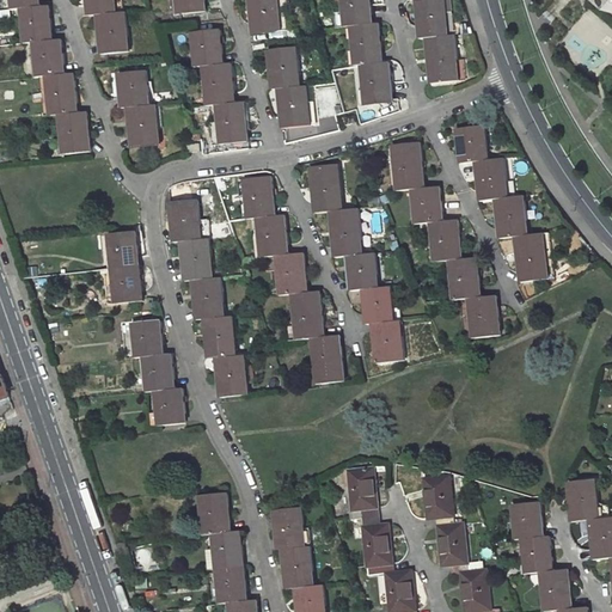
[(12,0),(14,16),(24,16),(40,13),(38,1),(37,0),(12,0)]
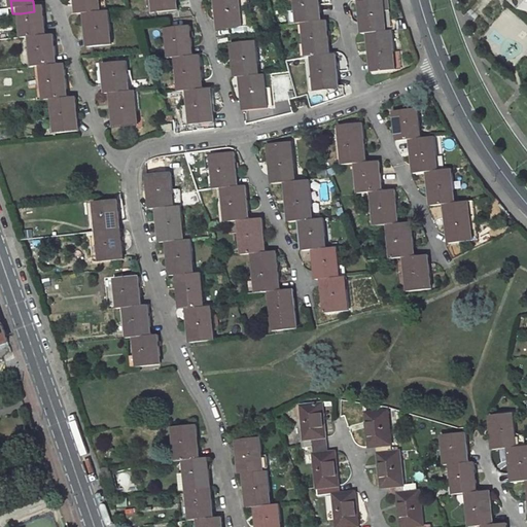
[(98,14),(96,0),(73,0),(76,16),(83,15),(98,14)]
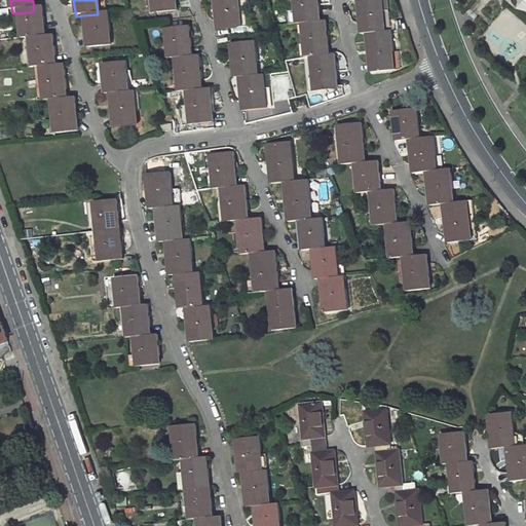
[(178,13),(176,0),(155,0),(157,16),(178,13)]
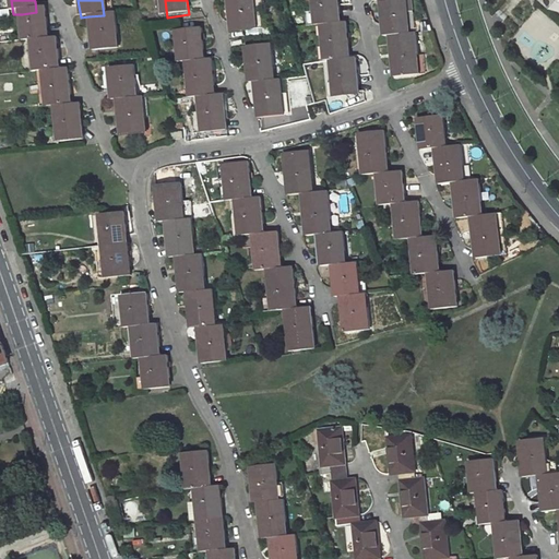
[(227,0),(232,23),(233,31),(233,34),(257,31),(252,0),(227,0)]
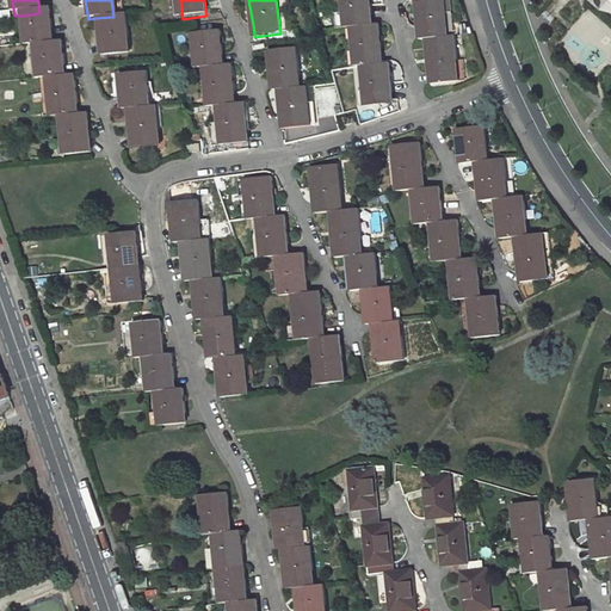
[(372,26),(369,0),(344,0),(347,29),(353,28),(372,26)]
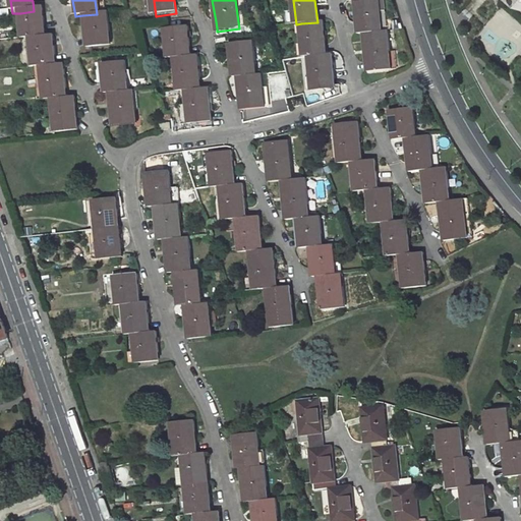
[(370,0),(355,1),(358,25),(359,35),(364,34),(382,32),(378,0),(370,0)]
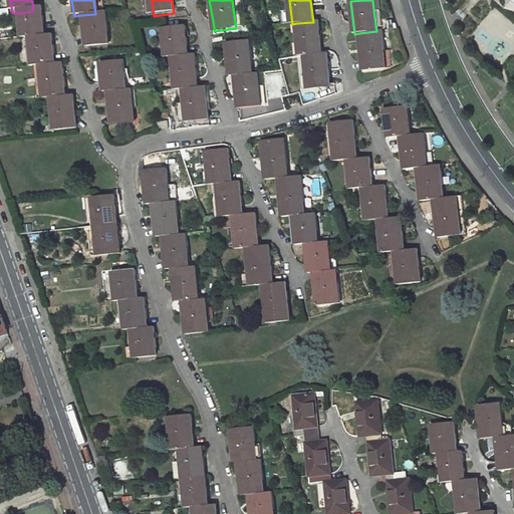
[(44,40),(42,10),(33,11),(20,13),(23,42),(29,41),(44,40)]
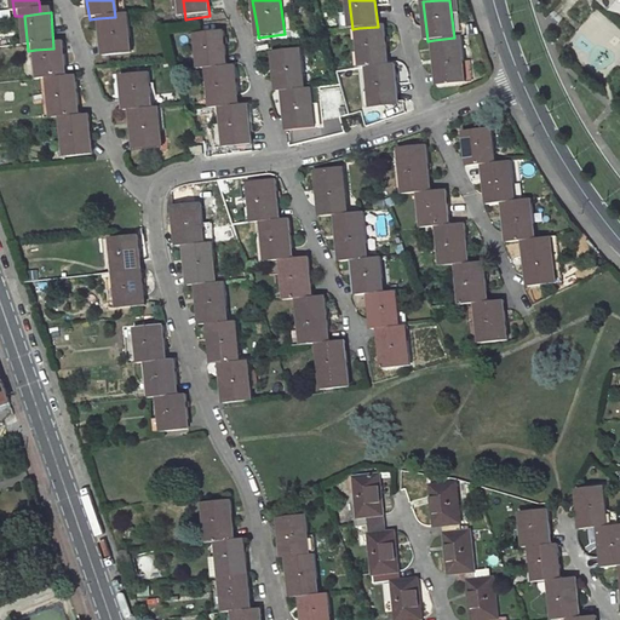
[(98,18),(102,47),(103,56),(128,53),(125,16),(115,17),(98,18)]
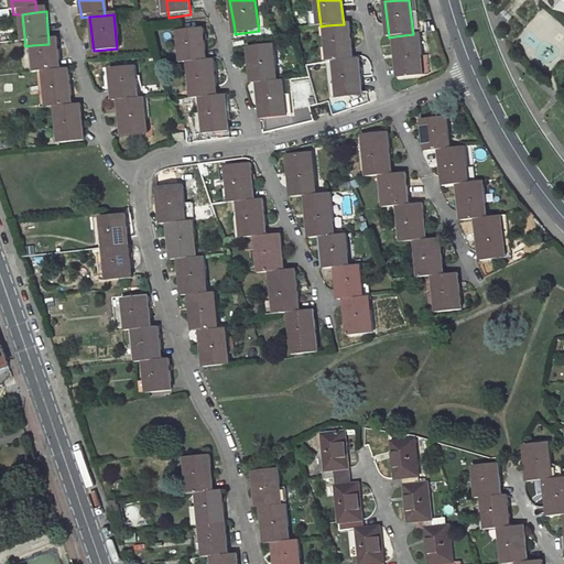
[(353,60),(348,23),(344,24),(326,25),(331,62),(337,61),(353,60)]
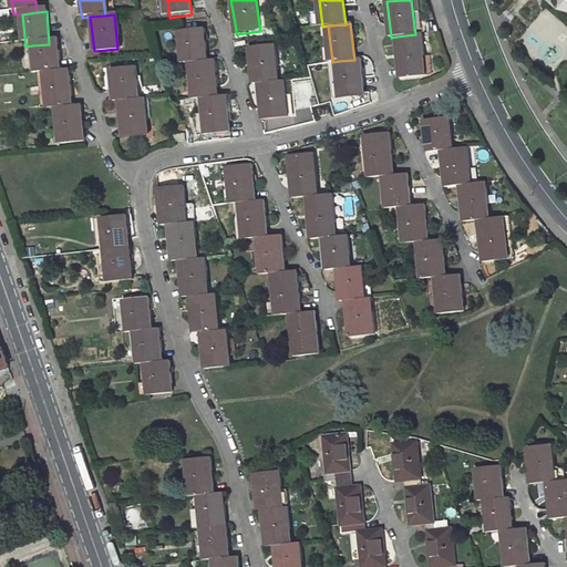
[(179,33),(183,66),(192,65),(208,63),(207,52),(205,31),(179,33)]
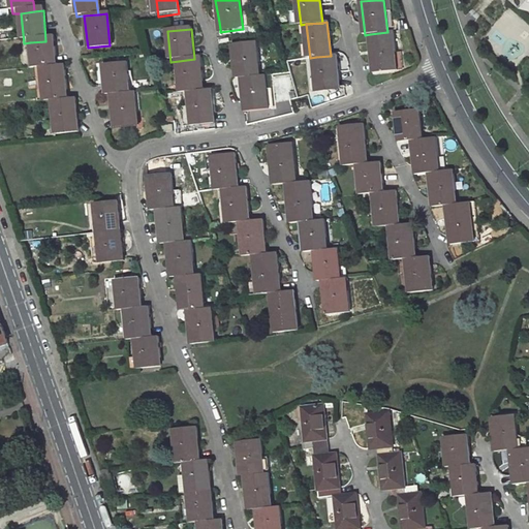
[(370,34),(373,63),(374,72),(397,69),(393,32),(387,32),(370,34)]
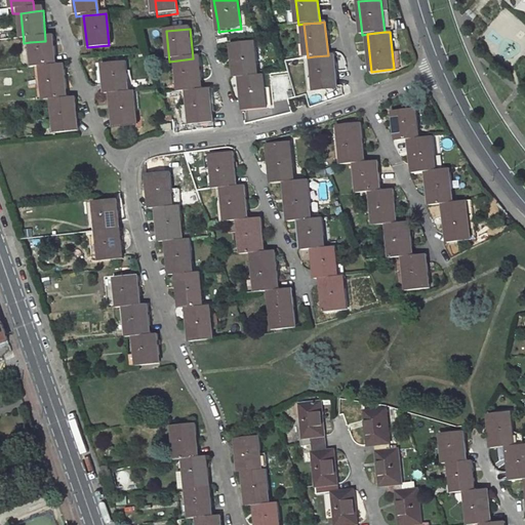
[(30,42),(33,71),(41,70),(55,69),(54,57),(52,40),(45,41),(30,42)]
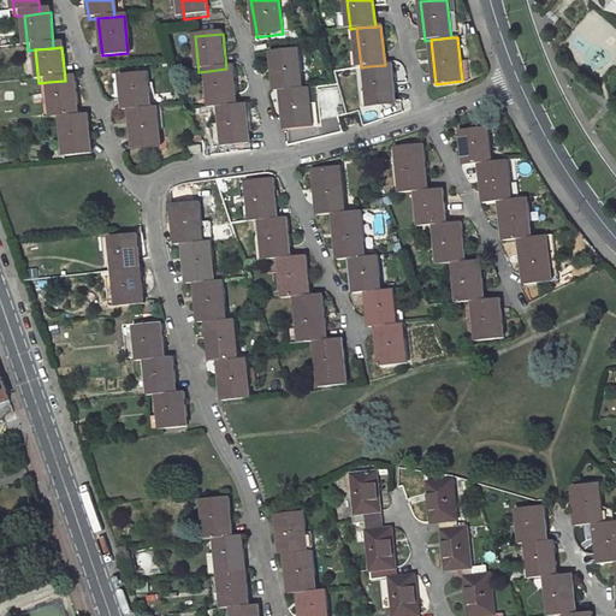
[(302,90),(297,53),(272,55),(277,93),(282,92),(302,90)]
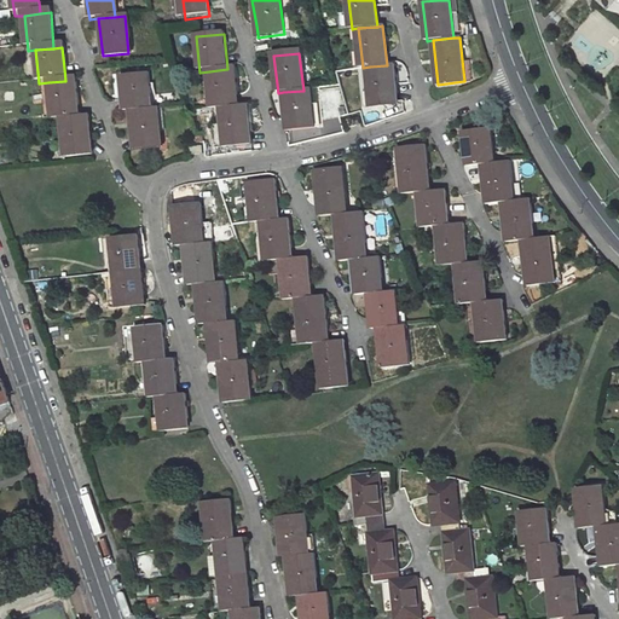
[(370,67),(375,105),(398,103),(394,65),(387,65),(370,67)]
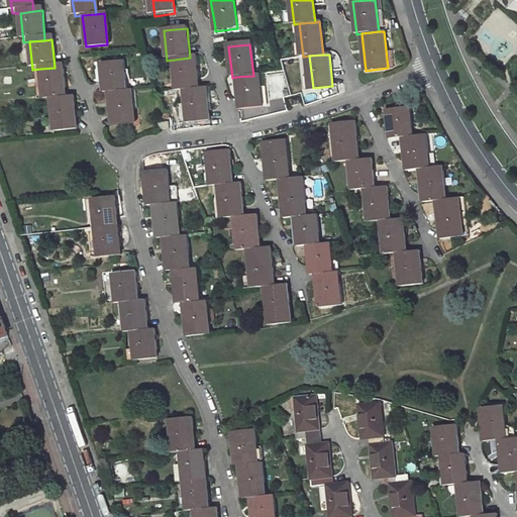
[(175,60),(179,93),(186,93),(201,91),(200,80),(196,58),(190,58),(175,60)]
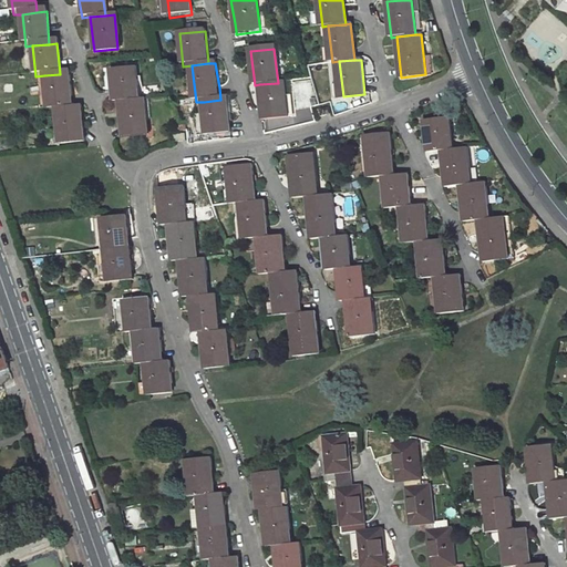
[(111,72),(113,94),(114,104),(120,103),(138,102),(135,70),(111,72)]
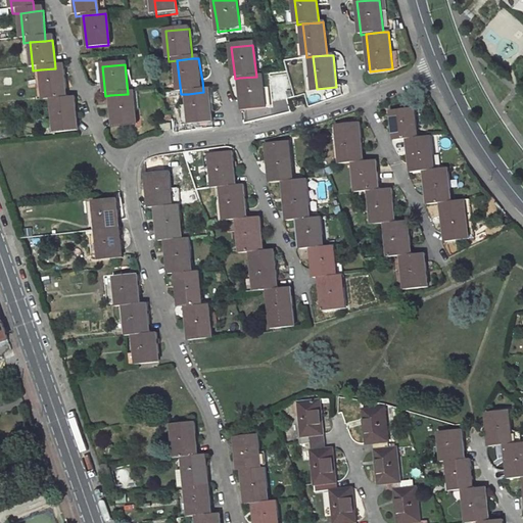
[(41,69),(44,103),(52,102),(67,101),(66,90),(64,67),(55,68),(41,69)]
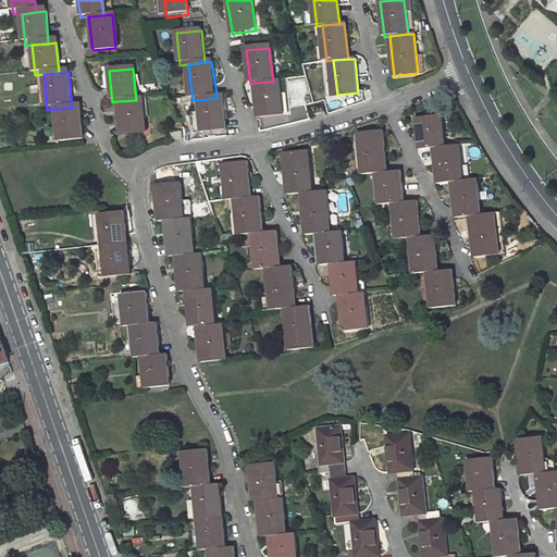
[(255,83),(258,110),(259,120),(282,118),(277,81),(273,82),(255,83)]
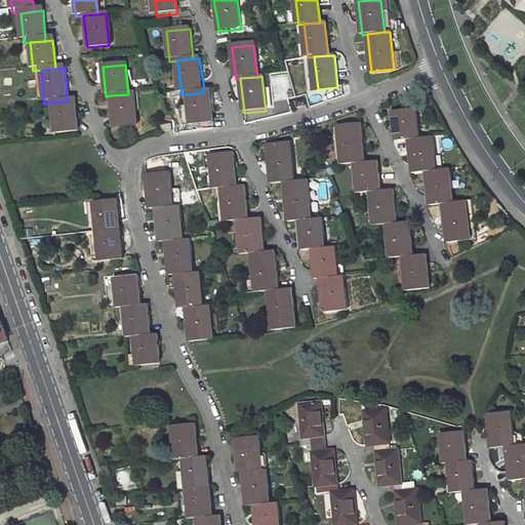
[(189,94),(194,126),(215,124),(210,91),(204,92),(189,94)]
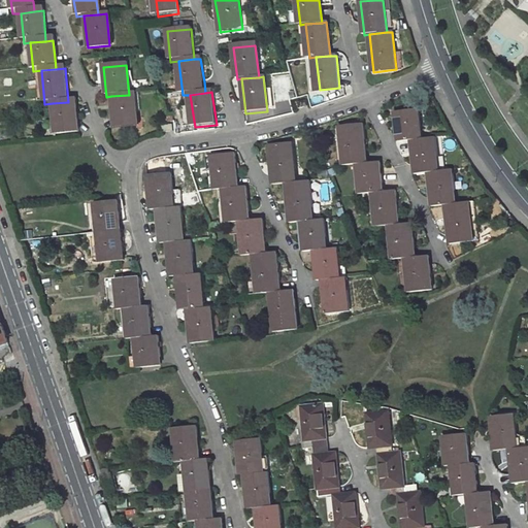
[(111,96),(113,121),(113,129),(136,127),(133,94),(129,95),(111,96)]
